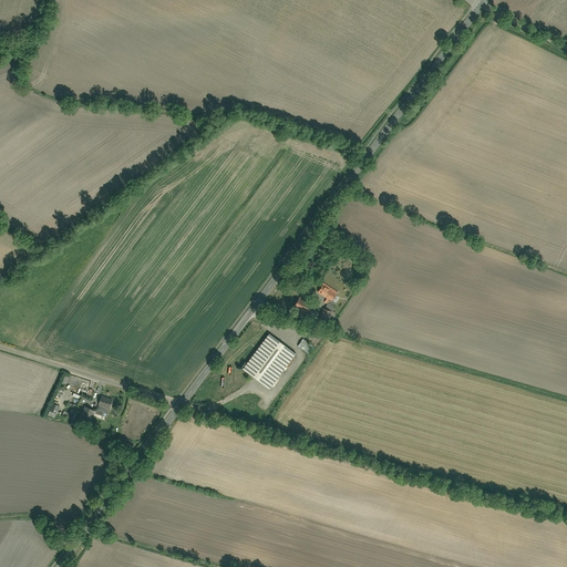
[(323,306),(318,326),(329,329),(334,308),(332,307),(336,300),(332,298),(337,291),(323,282),(317,290),(326,296),(326,307),(323,306)]
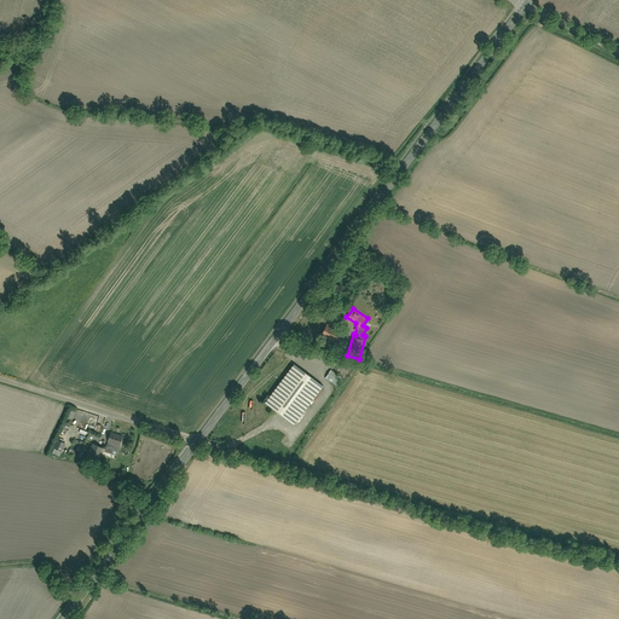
[(328,324),(320,336),(337,345),(343,333),(328,324)]
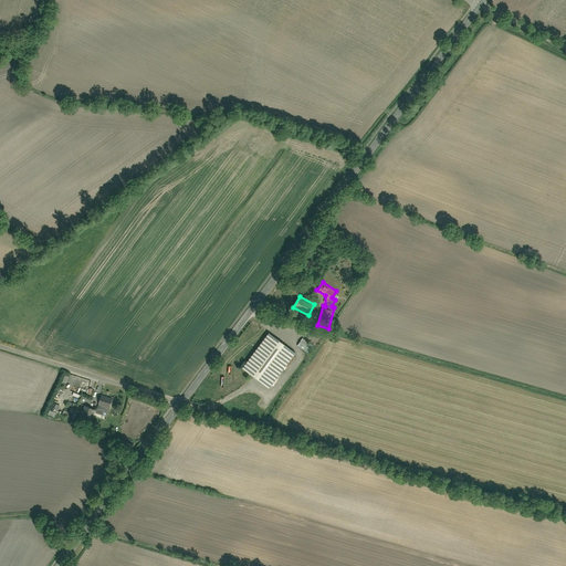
[(266,333),(241,366),(268,386),(293,352),(266,333)]
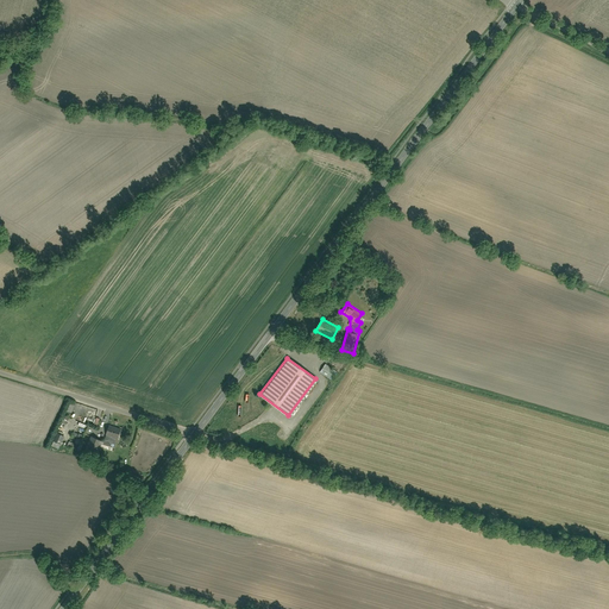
[(327,363),(321,370),(331,378),(337,371),(327,363)]
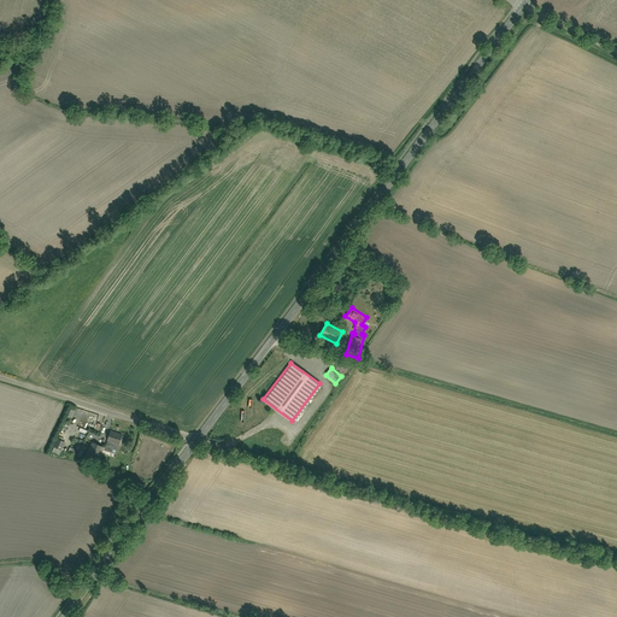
[(80,424),(68,451),(80,457),(82,450),(80,450),(88,432),(97,435),(100,427),(89,422),(87,428),(80,424)]
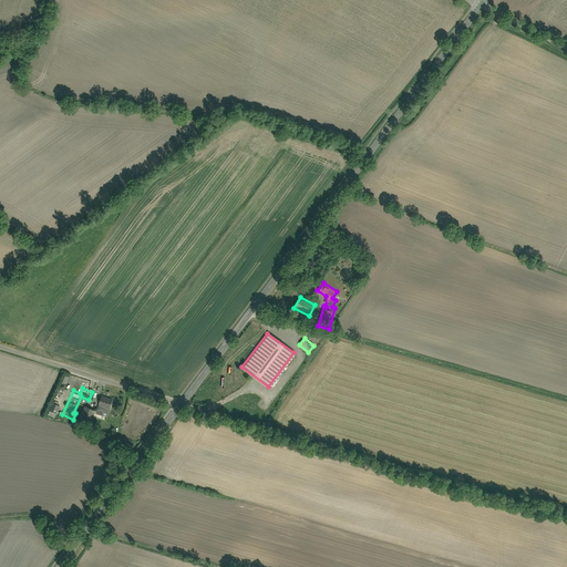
[(84,404),(79,418),(89,422),(93,412),(104,416),(112,398),(100,393),(94,409),(84,404)]
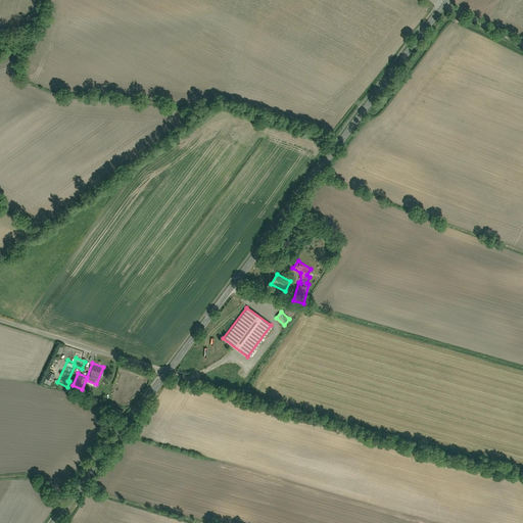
[(47,370),(44,377),(51,380),(54,373),(47,370)]
